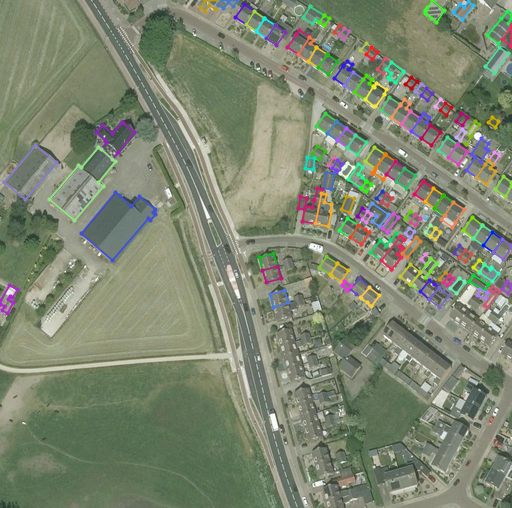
[(495,300),(502,304),(506,298),(500,293),(495,300)]
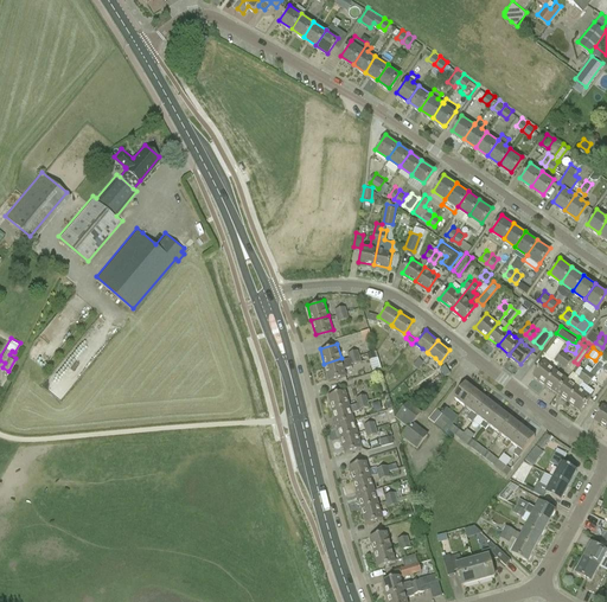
[(368,351),(369,357),(371,357),(371,359),(377,358),(376,354),(378,353),(376,348),(368,351)]
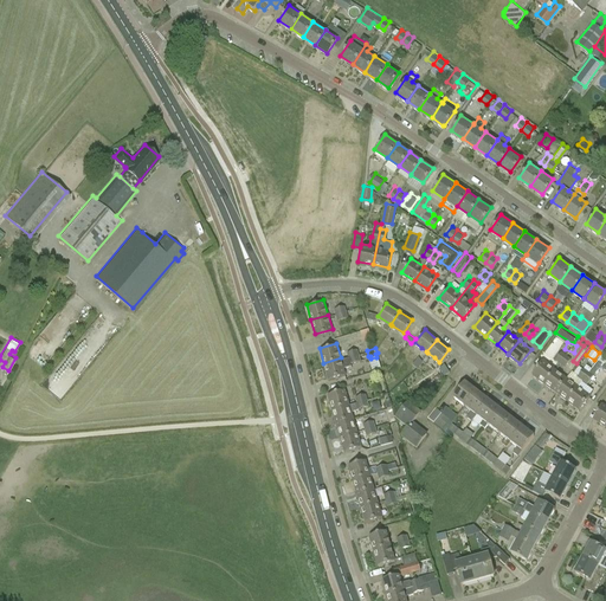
[(561,349),(555,357),(559,361),(566,351),(561,349)]
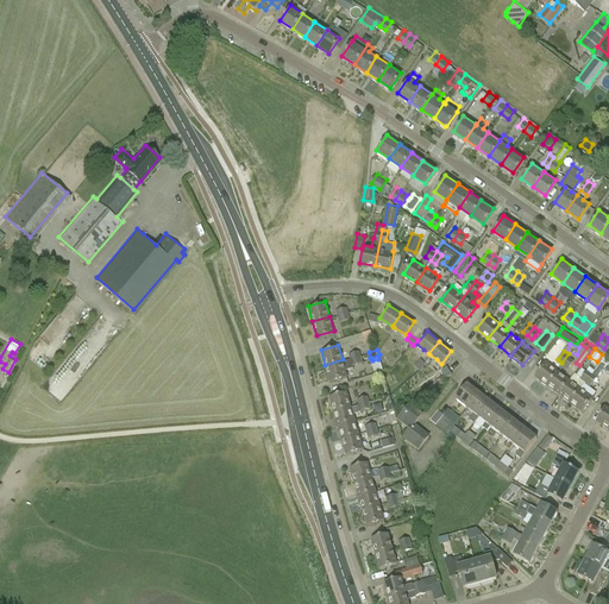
[(567,366),(573,358),(569,353),(562,363),(567,366)]
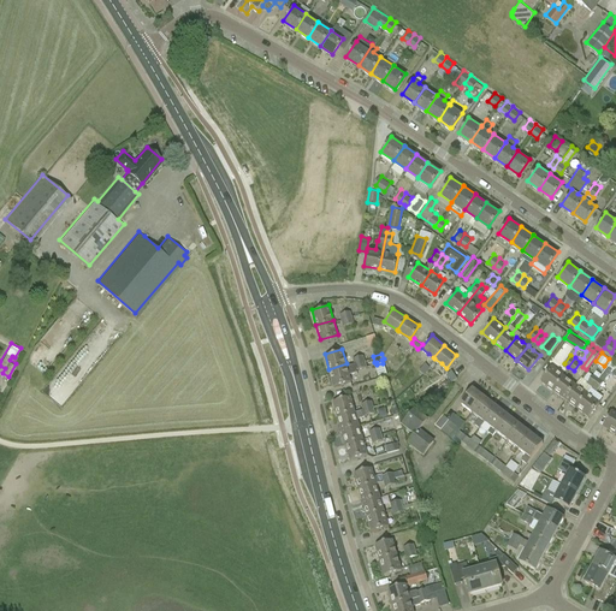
[(333,384),(351,379),(349,372),(357,369),(356,367),(367,365),(365,359),(354,361),(354,362),(347,365),(347,363),(329,369),(333,384)]
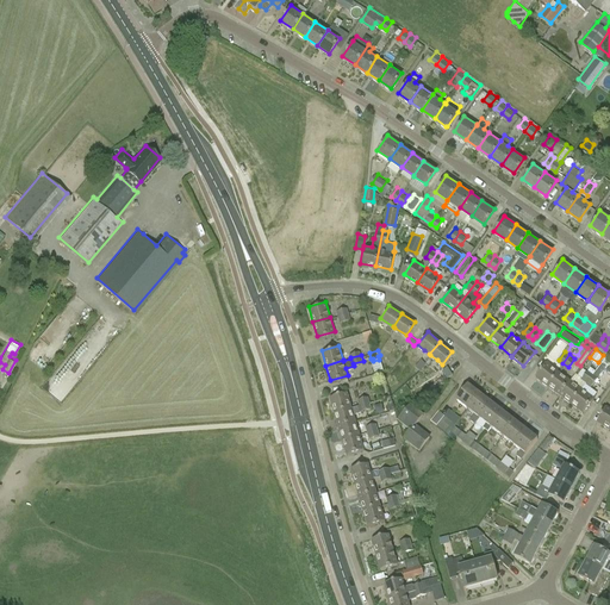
[(425,361),(422,357),(415,365),(419,368),(425,361)]
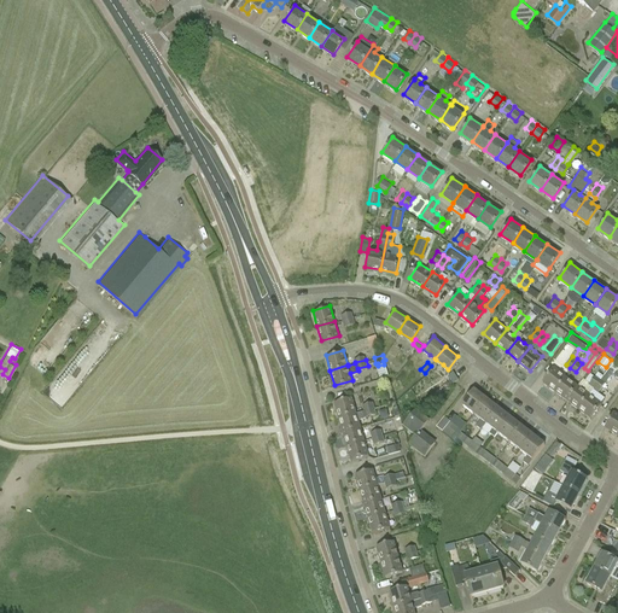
[(553,366),(542,380),(554,389),(565,374),(553,366)]
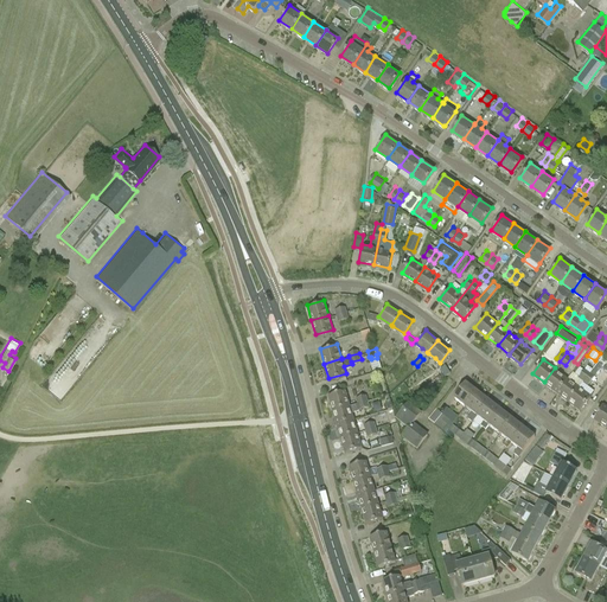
[(451,370),(445,363),(440,366),(441,367),(445,373),(451,370)]
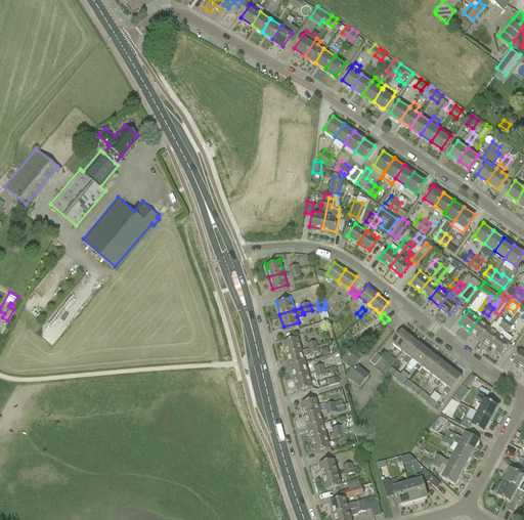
[(499,323),(504,327),(510,319),(505,316),(499,323)]
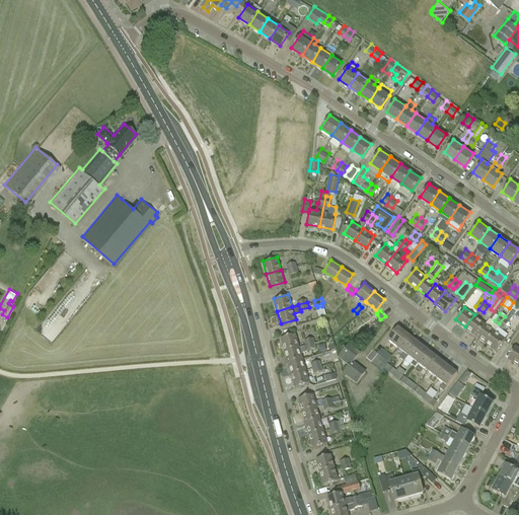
[(475,335),(485,322),(474,314),(465,326),(475,335)]
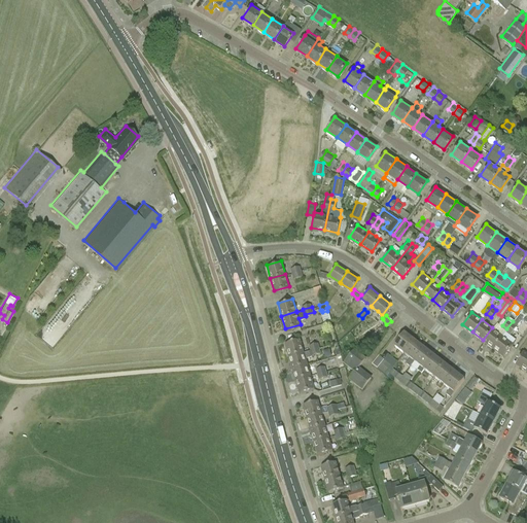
[(513,321),(506,328),(511,332),(517,324),(513,321)]
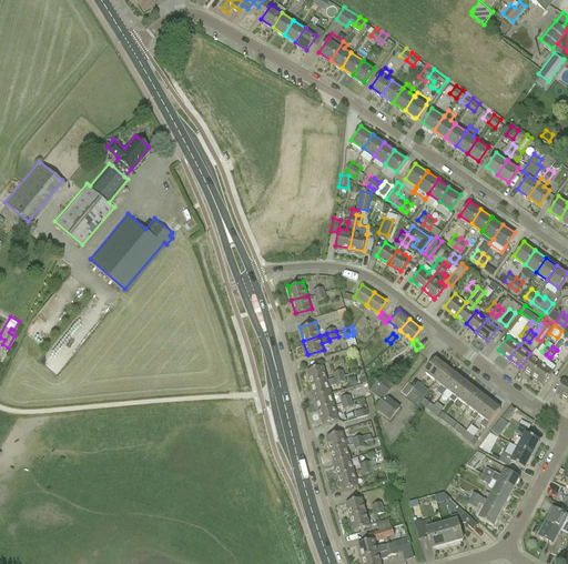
[(530,353),(520,366),(531,374),(541,361),(535,356),(530,353)]
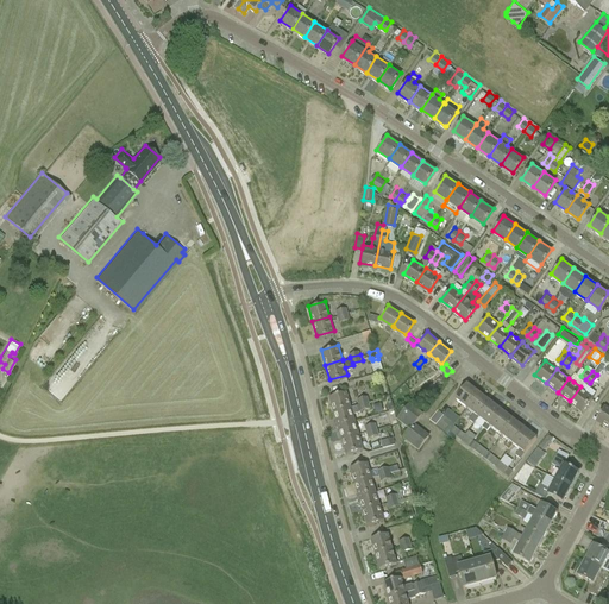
[(466,381),(454,396),(466,406),(478,390),(466,381)]
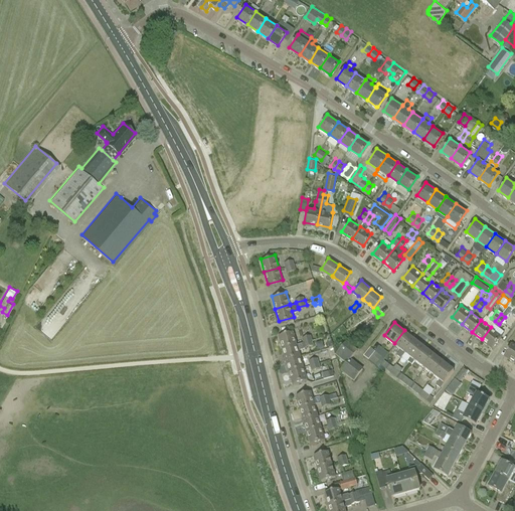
[(491,327),(482,339),(492,347),(501,335),(497,331),(491,327)]
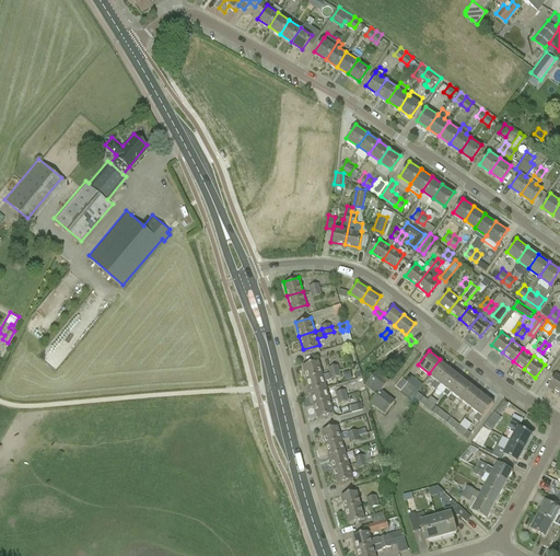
[(318,359),(302,363),(306,377),(323,372),(318,359)]
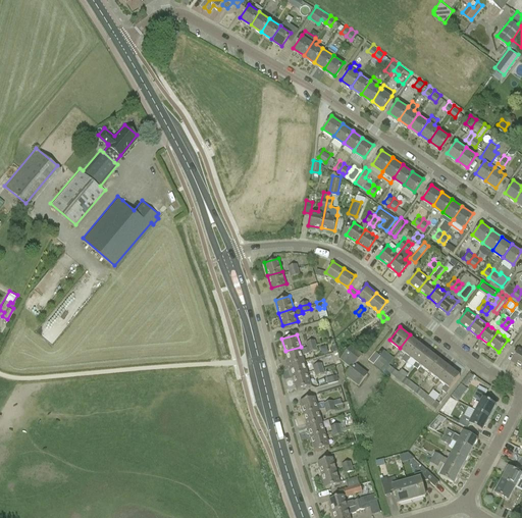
[(410,334),(400,348),(406,352),(402,357),(406,361),(410,356),(410,355),(420,342),(410,334)]
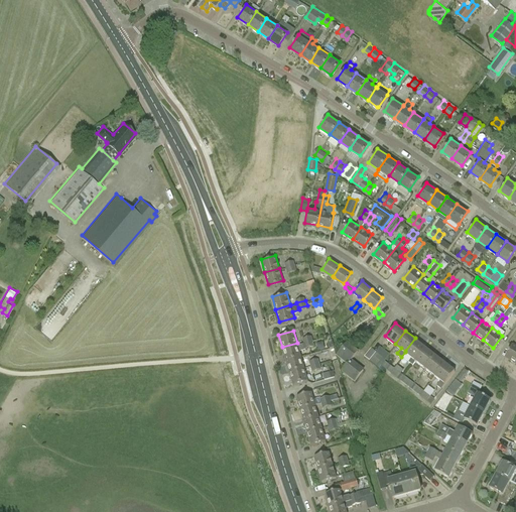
[(286,359),(300,355),(298,349),(306,347),(305,346),(314,343),(312,338),(303,341),(304,341),(297,343),(282,347),(286,359)]
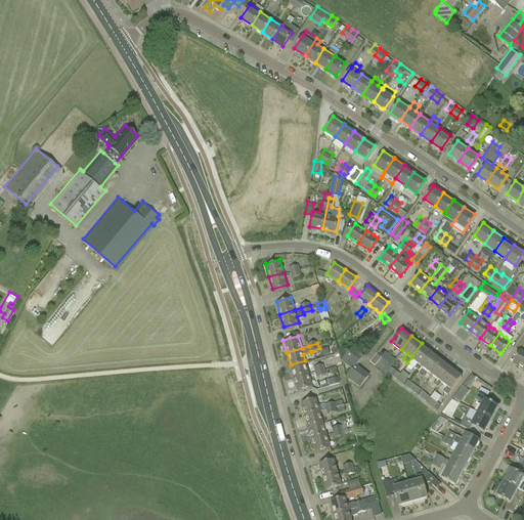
[(411,357),(418,361),(415,364),(419,367),(422,364),(432,351),(422,343),(411,356),(411,357)]
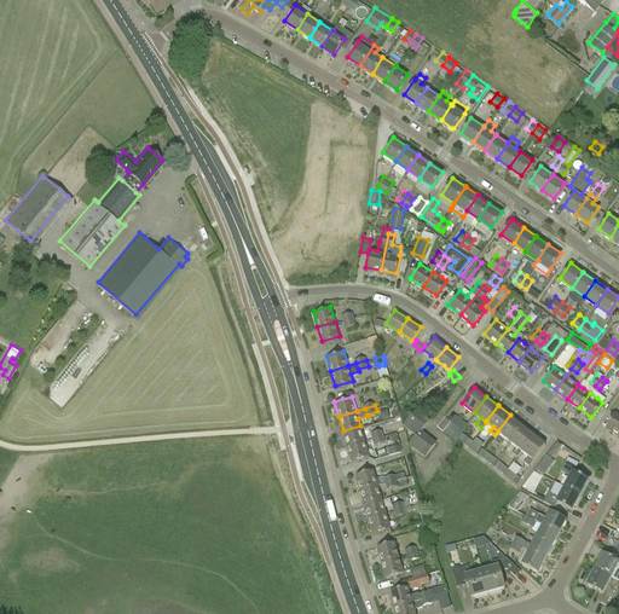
[(426,456),(437,440),(422,429),(431,417),(416,406),(403,424),(416,434),(409,442),(412,445),(411,446),(414,449),(415,447),(426,456)]
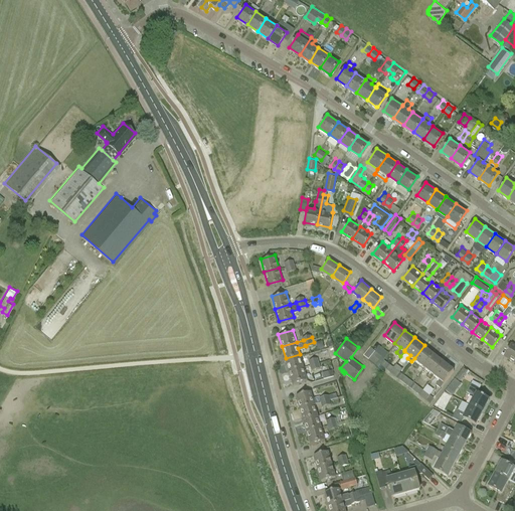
[(514,343),(512,341),(504,354),(514,361),(514,360),(514,343)]
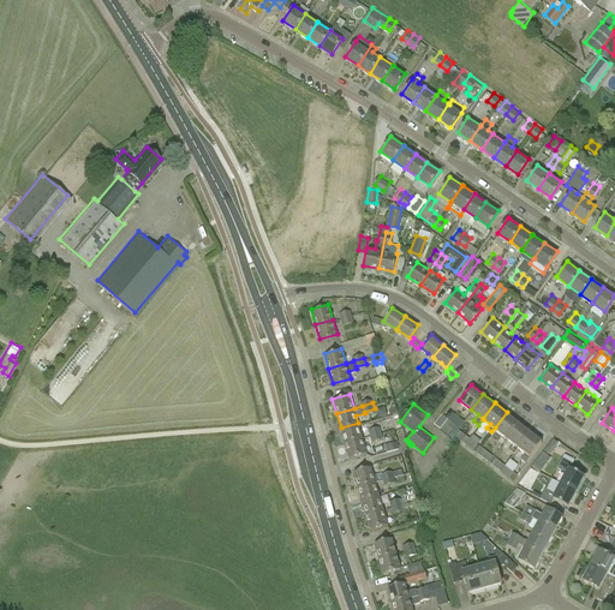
[(452,436),(458,440),(460,437),(453,432),(458,426),(459,425),(442,412),(435,422),(452,435),(452,436)]
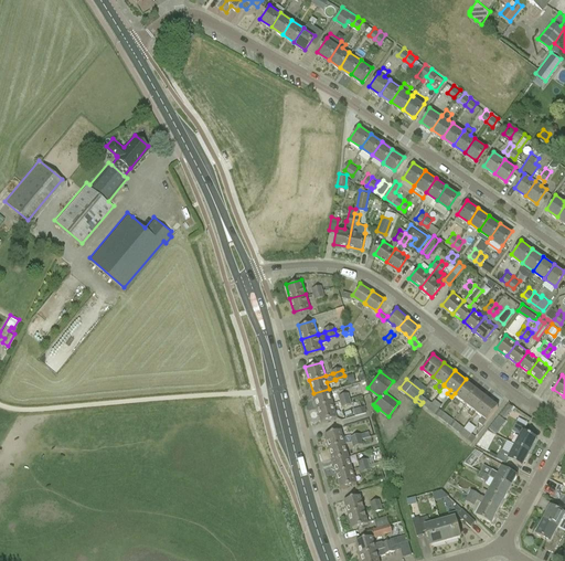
[(455,393),(461,398),(458,402),(462,405),(466,402),(465,401),(476,388),(466,379),(455,393)]
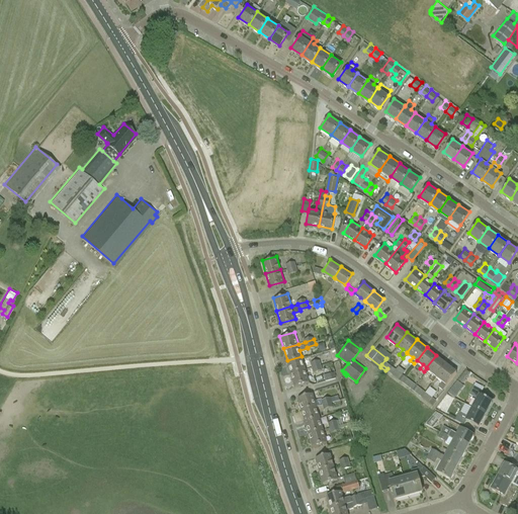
[(427,368),(432,372),(429,376),(433,379),(436,375),(446,362),(436,355),(426,367),(427,368)]
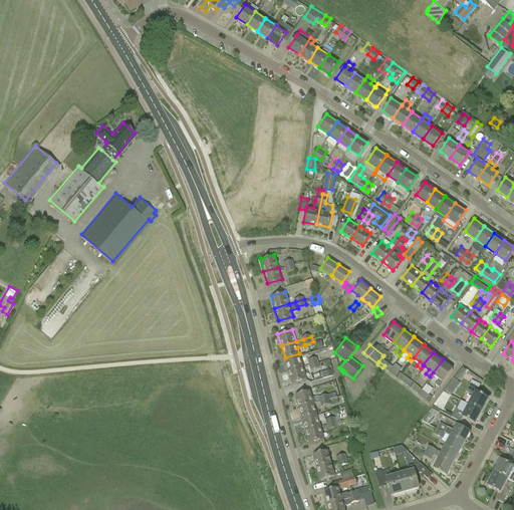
[(288,369),(303,364),(299,353),(285,357),(288,369)]
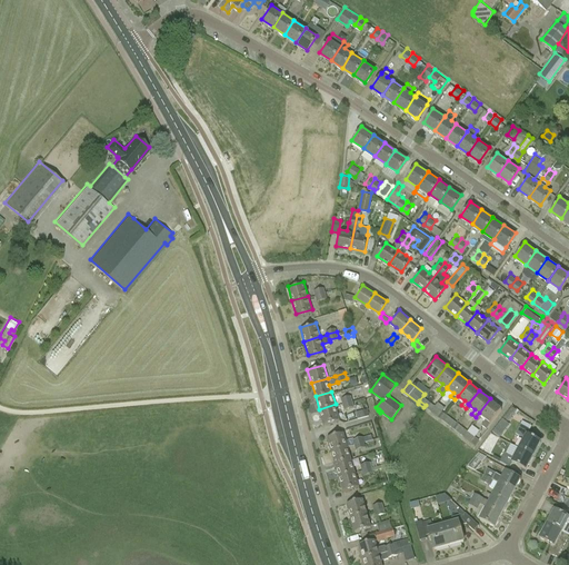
[(435,403),(423,395),(419,400),(426,405),(430,408),(435,403)]
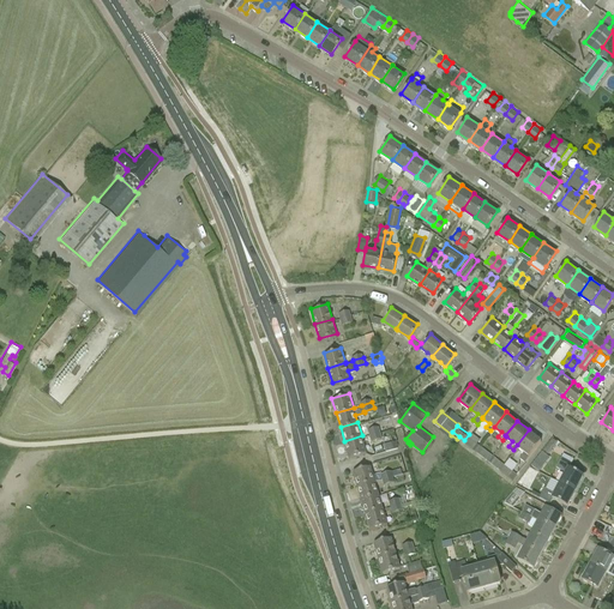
[(525,459),(541,439),(529,429),(517,445),(524,450),(519,456),(525,459)]
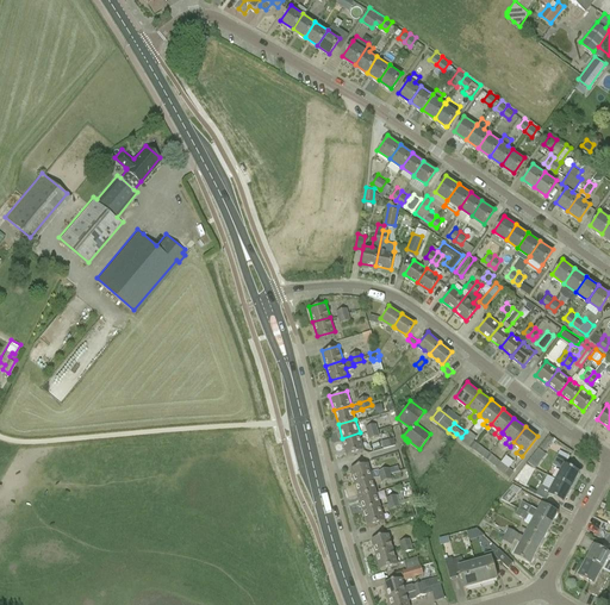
[(470,428),(466,432),(466,431),(461,437),(473,447),(478,441),(474,438),(477,434),(470,428)]
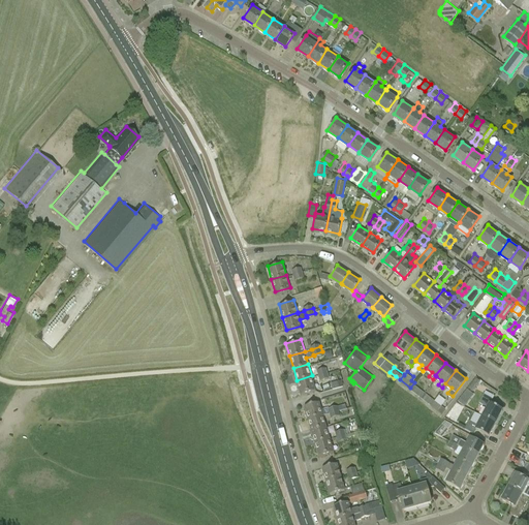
[(312,375),(297,380),(301,393),(315,389),(314,384),(312,375)]
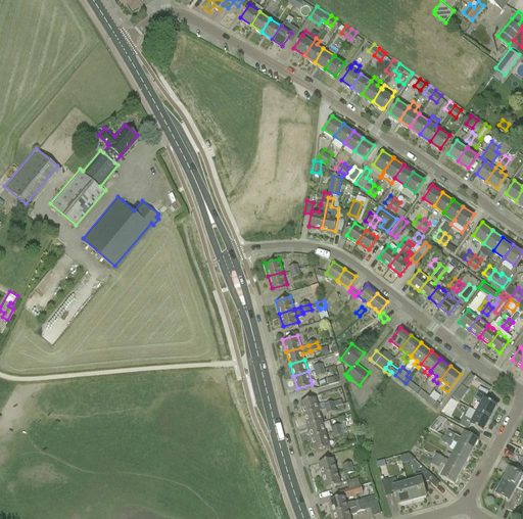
[(474,374),(471,372),(463,382),(467,385),(473,377),(476,378),(478,376),(474,373),(474,374)]
